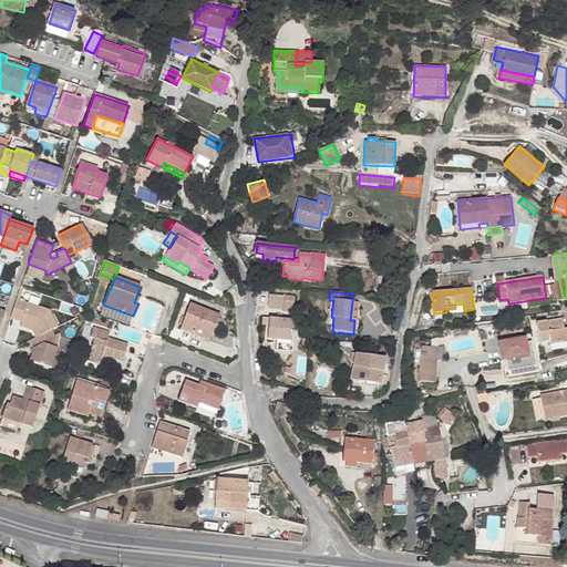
[(294,311),(294,295),(269,295),(269,311),(294,311)]
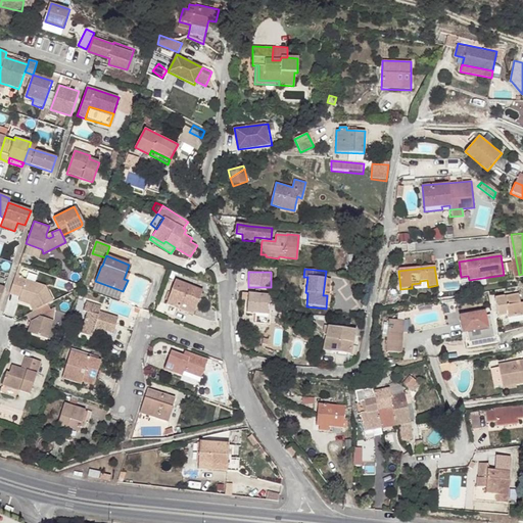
[(30,304),(33,311),(47,304),(53,301),(45,285),(15,275),(9,293),(19,296),(31,300),(30,304)]
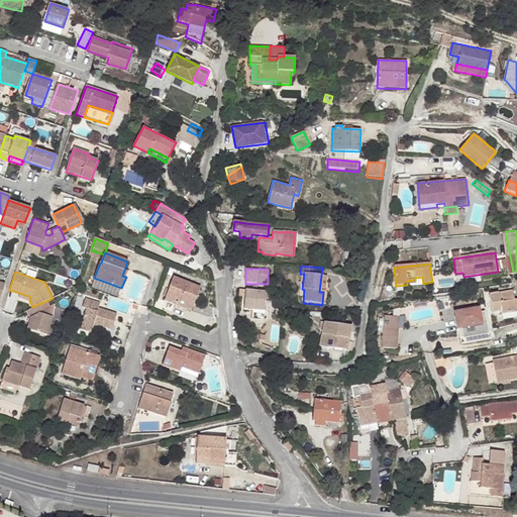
[(200,288),(174,278),(173,281),(165,301),(190,311),(200,288)]
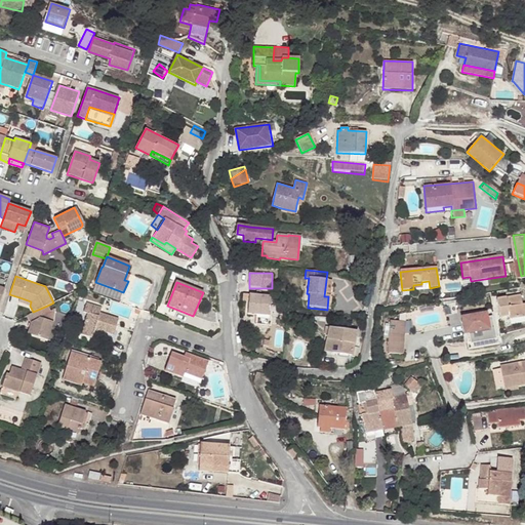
[(258,316),(258,324),(271,325),(272,317),(270,317),(271,297),(249,294),(247,314),(258,316)]
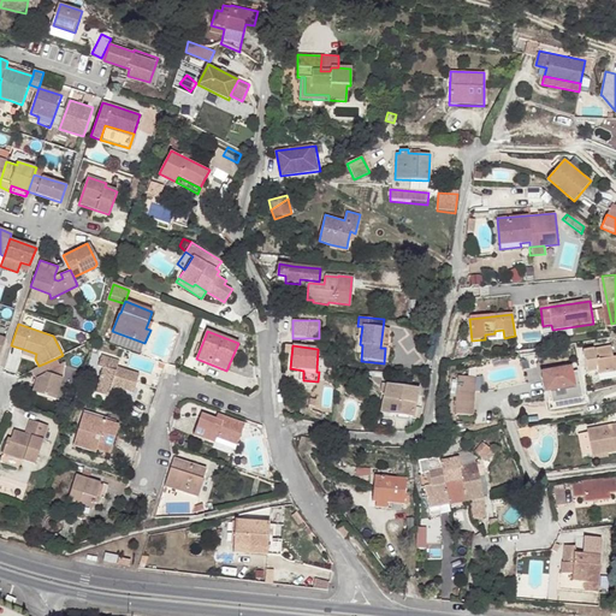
[(611,348),(582,353),(585,363),(586,373),(597,372),(598,377),(615,373),(615,356),(612,357),(611,348)]
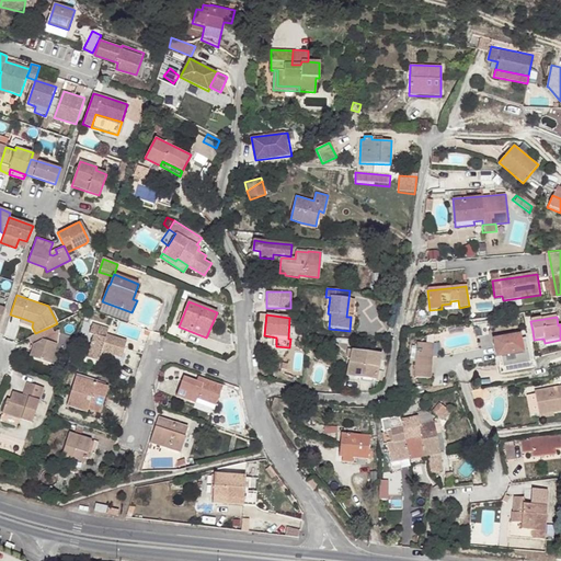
[(92,324),(89,334),(93,335),(87,358),(117,368),(126,342),(107,335),(109,330),(92,324)]
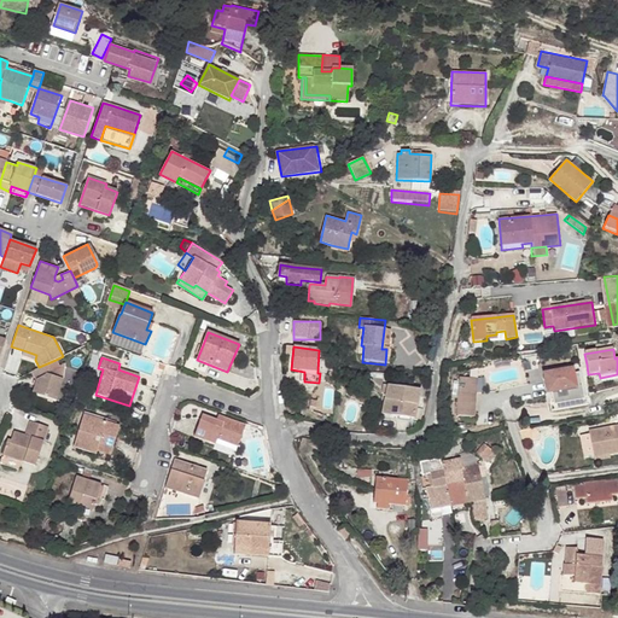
[(39,367),(31,371),(38,380),(33,392),(56,401),(63,379),(48,374),(47,372),(59,366),(56,360),(39,367)]
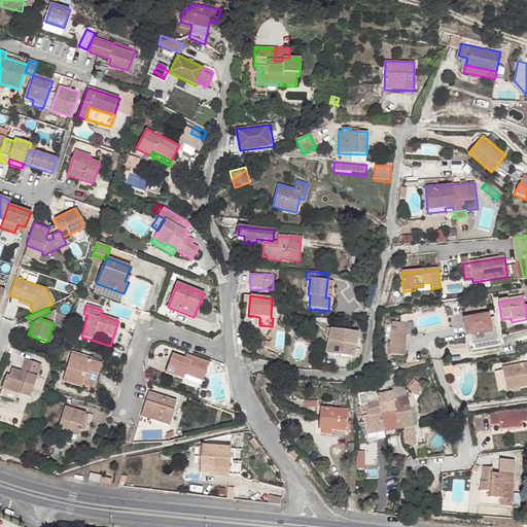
[(469,344),(470,351),(475,350),(501,346),(500,339),(497,340),(493,320),(468,324),(471,344),(469,344)]
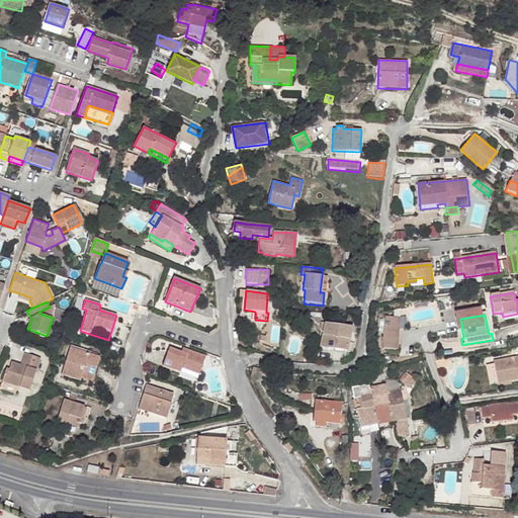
[(381,331),(381,334),(381,339),(381,342),(381,347),(382,350),(397,349),(396,318),(381,318),(381,322),(381,328),(381,331)]
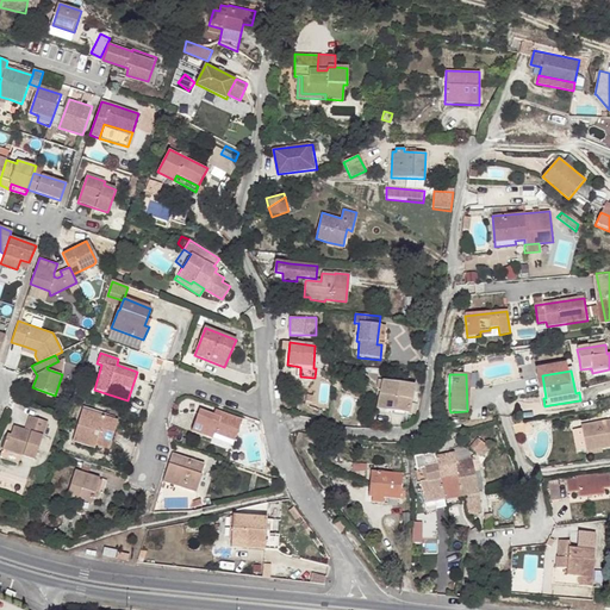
[(383,383),(377,410),(409,415),(414,386),(383,383)]
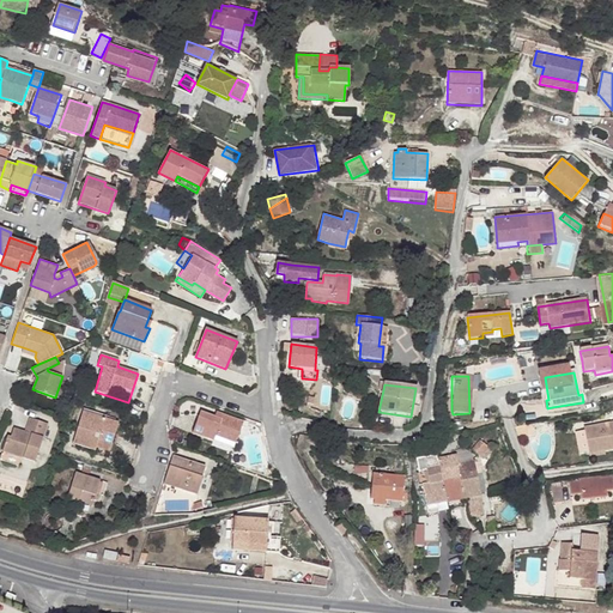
[(98,441),(111,445),(117,424),(83,412),(73,444),(95,451),(97,447),(98,441)]
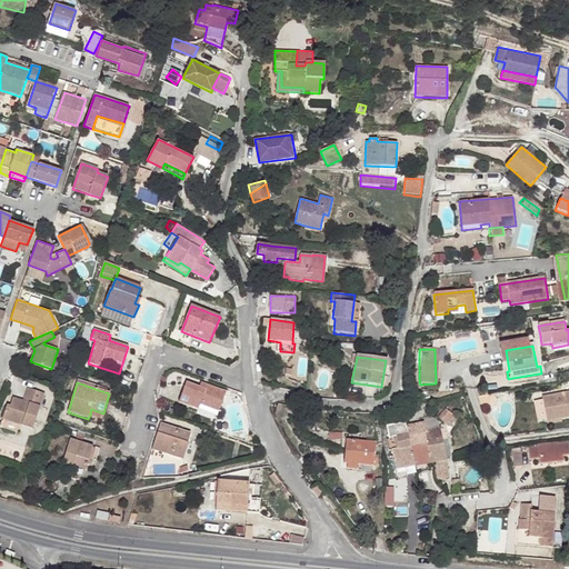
[(226,392),(207,386),(206,390),(199,388),(186,383),(178,402),(198,410),(200,406),(219,412),(226,392)]
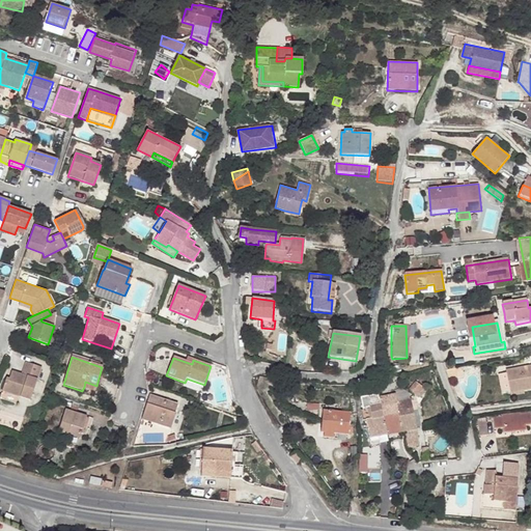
[(42,367),(26,363),(23,370),(28,372),(27,376),(21,375),(12,372),(10,379),(6,378),(2,391),(20,398),(29,401),(42,367)]
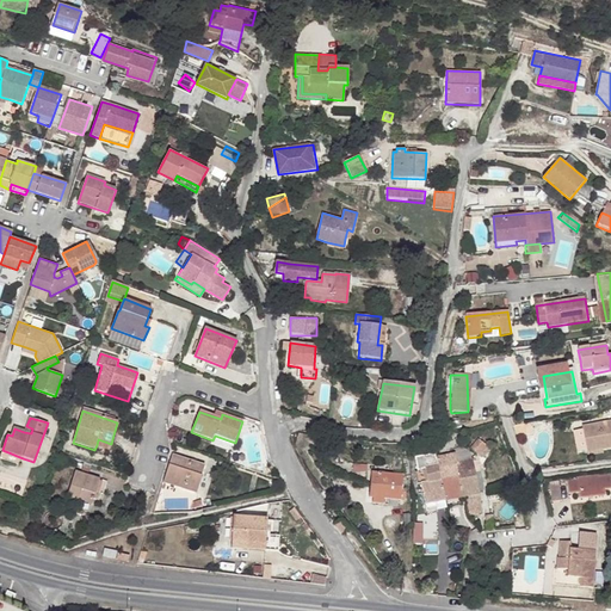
[(610,421),(582,427),(587,452),(603,450),(610,448),(610,421)]
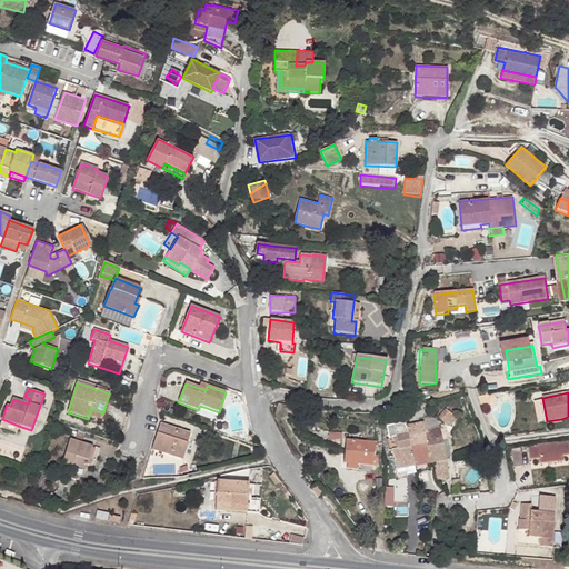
[(495,396),(478,399),(482,407),(497,405),(495,396)]
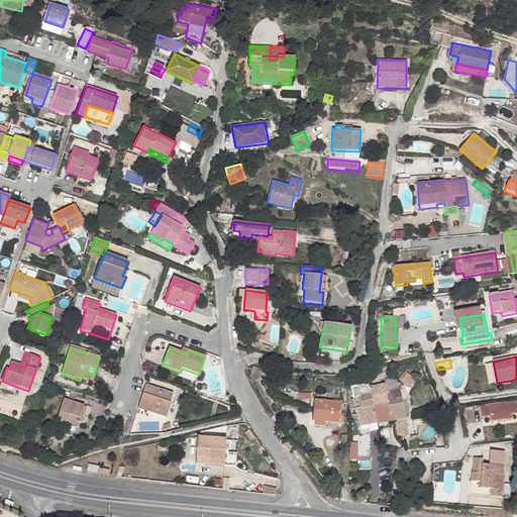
[(493,360),(486,362),(488,376),(495,375),(493,360)]
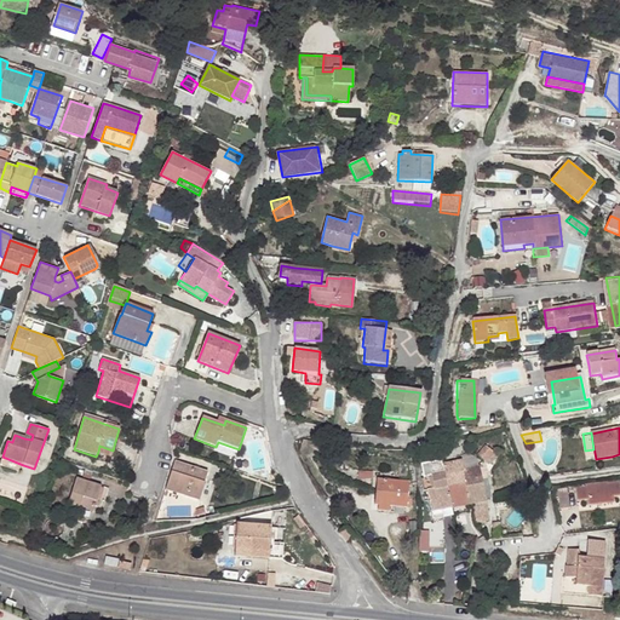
[(99,446),(98,452),(112,455),(113,451),(99,446)]
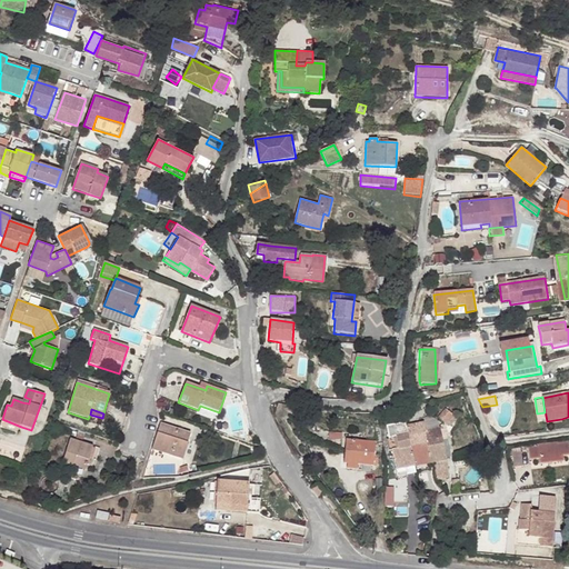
[(441,413),(438,418),(445,425),(449,420),(452,416),(446,409),(441,413)]
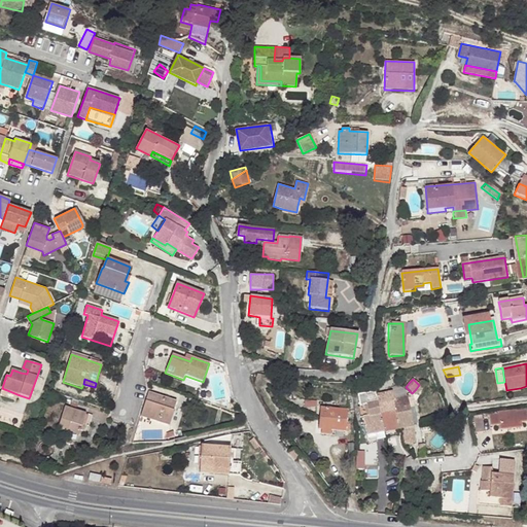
[(381,418),(377,396),(376,392),(358,395),(360,406),(358,407),(360,417),(363,417),(366,429),(367,435),(376,433),(384,431),(381,418)]
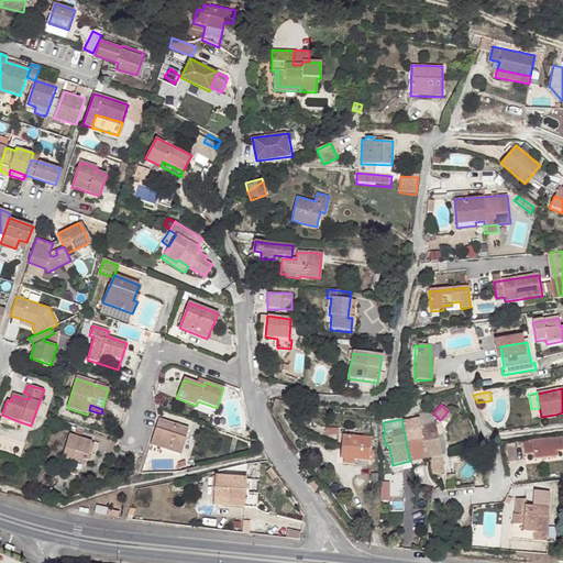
[(158,420),(151,444),(180,454),(188,430),(158,420)]
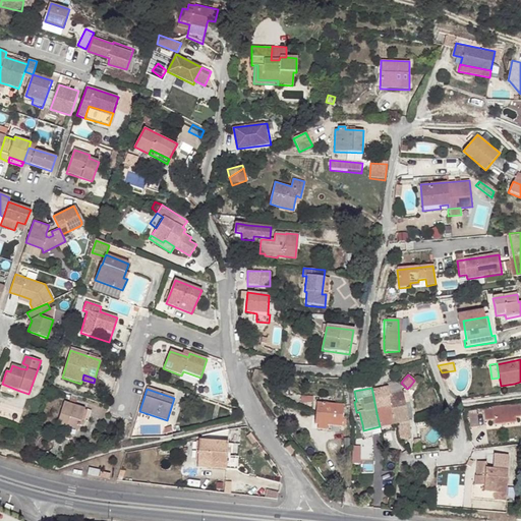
[(387,395),(390,395),(388,389),(372,392),(377,413),(380,426),(391,424),(393,424),(390,409),(389,404),(387,395)]
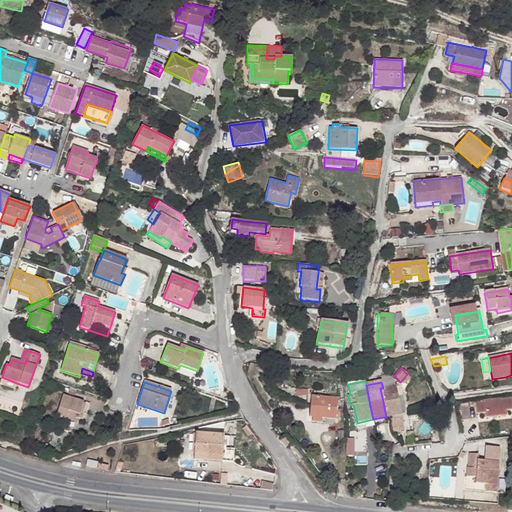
[(380,388),(382,397),(398,394),(396,385),(383,388),(380,388)]
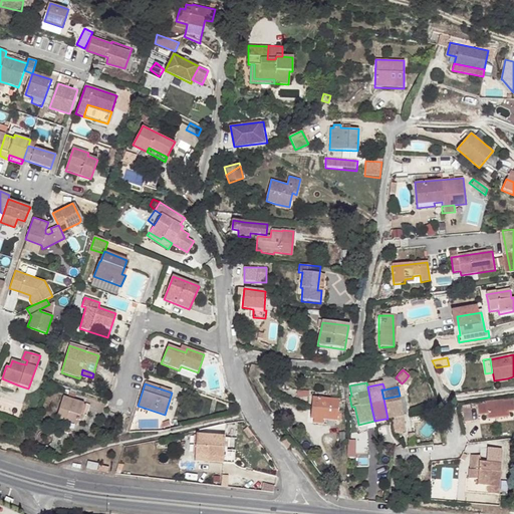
[(391,418),(404,416),(400,396),(383,399),(384,404),(388,419),(391,418)]
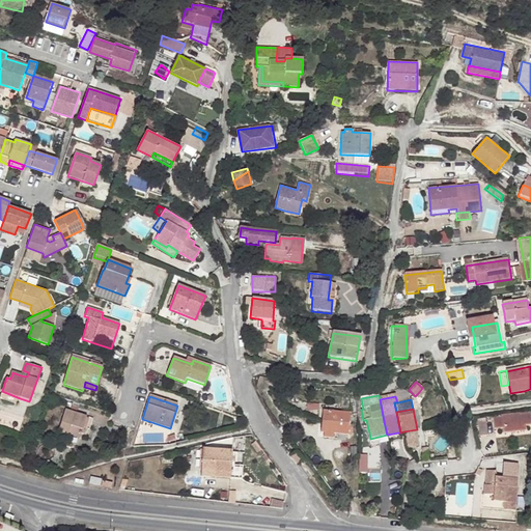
[(87,417),(65,410),(58,432),(67,435),(80,439),(87,417)]
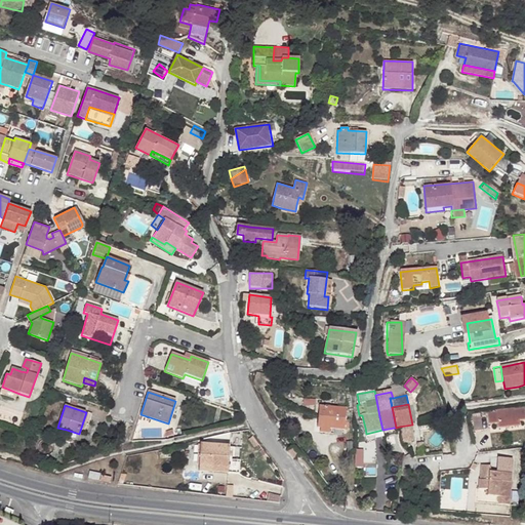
[(346,409),(320,406),(318,428),(321,429),(330,429),(344,431),(346,409)]
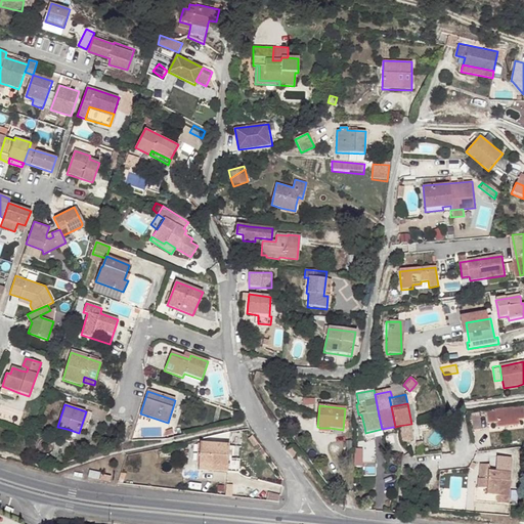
[(512,406),(495,408),(495,410),(487,411),(488,422),(497,422),(498,427),(513,426),(512,420),(523,418),(523,412),(523,407),(513,409),(513,406),(512,406)]
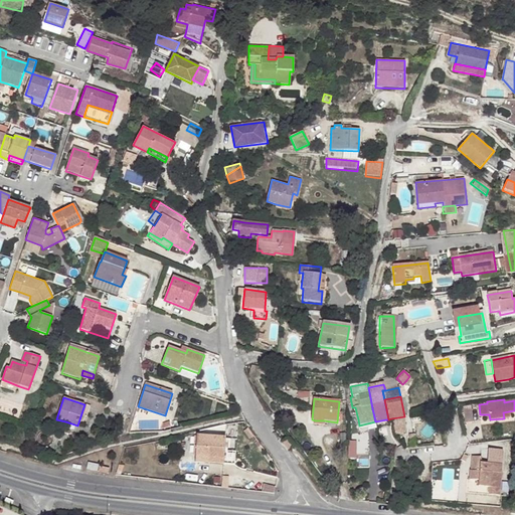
[(473,418),(471,405),(464,406),(466,419),(473,418)]
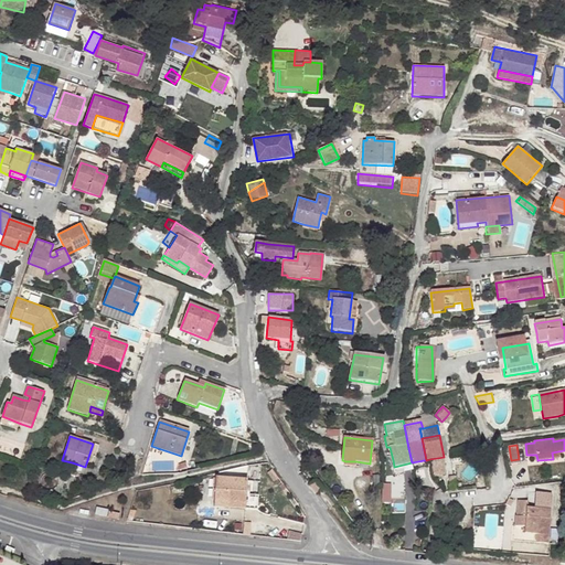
[(71,470),(72,462),(62,460),(60,467),(71,470)]
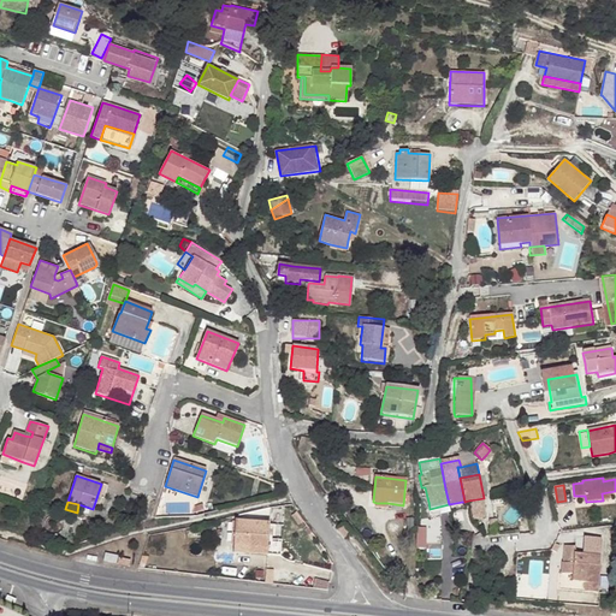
[(270,523),(235,521),(235,529),(234,554),(267,556),(270,523)]
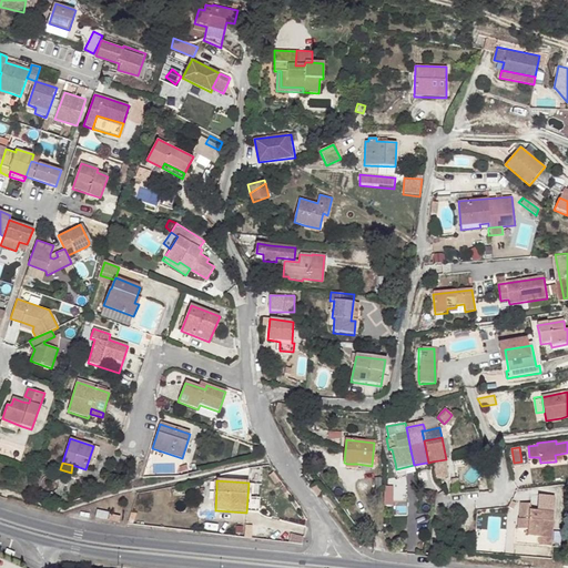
[(385,505),(394,505),(393,486),(384,486),(385,505)]
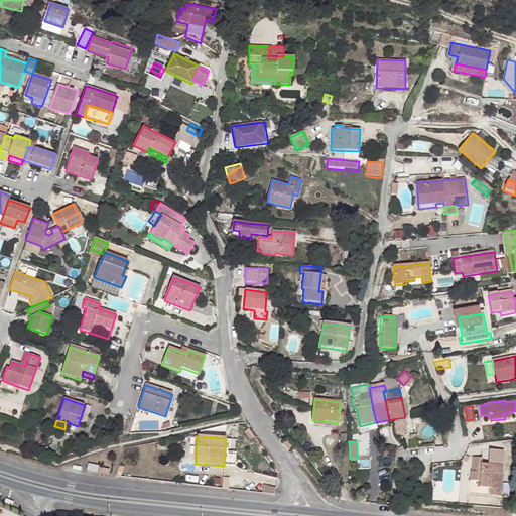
[(480,482),(480,488),(491,489),(493,474),(502,475),(504,454),(490,453),(489,465),(482,465),(482,458),(474,458),(473,472),(472,472),(471,481),(480,482)]
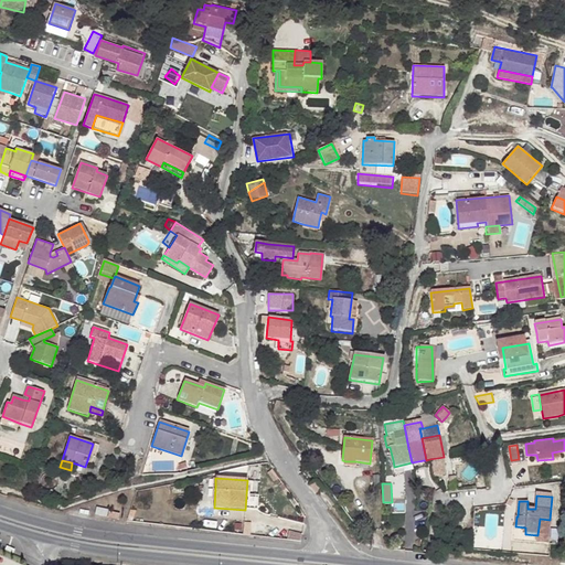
[(95,514),(106,518),(108,511),(96,509),(95,514)]
